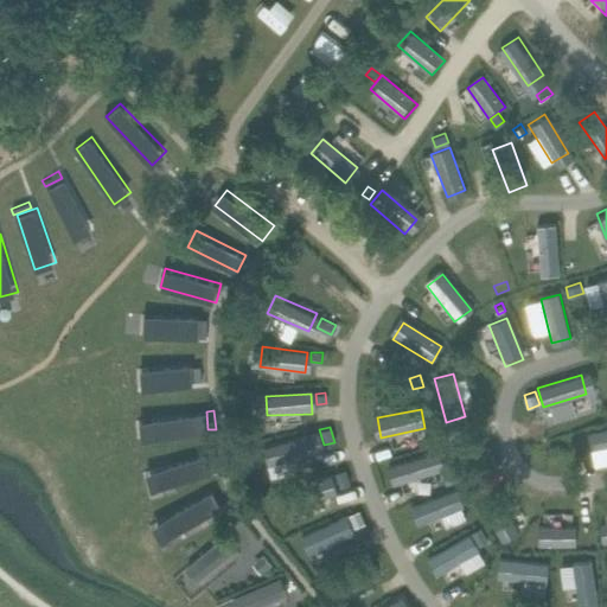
[(460,427),(448,429),(451,441),(462,439),(460,427)]
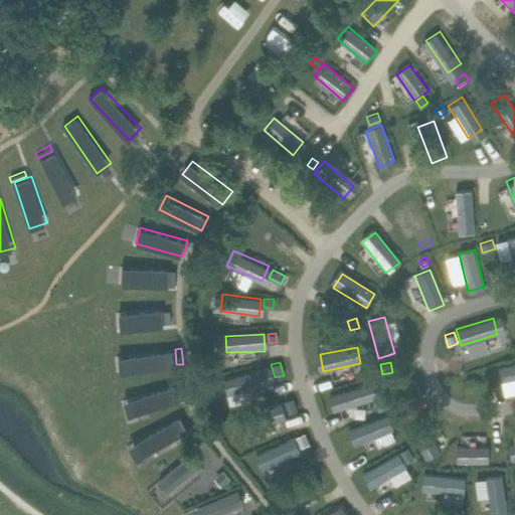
[(514,362),(499,366),(502,382),(514,379),(514,362)]
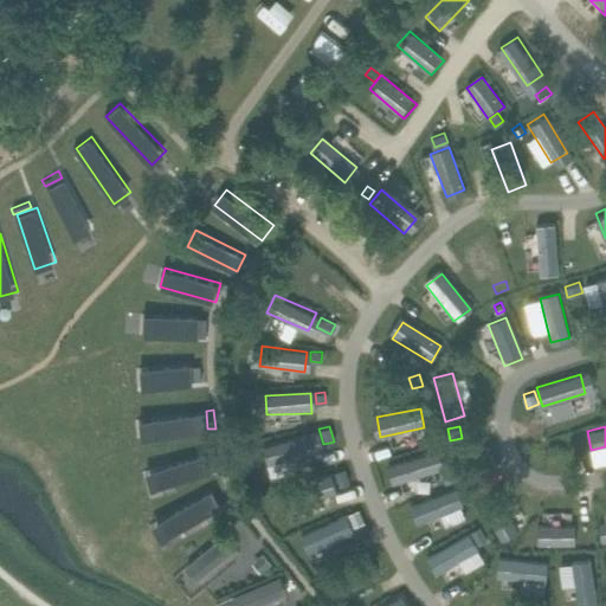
[(314,434),(270,445),(275,464),(318,453),(314,434)]
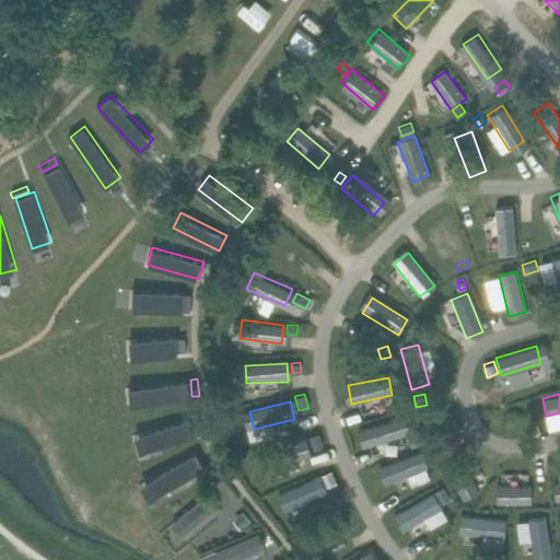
[(397,416),(357,426),(360,443),(401,433),(397,416)]
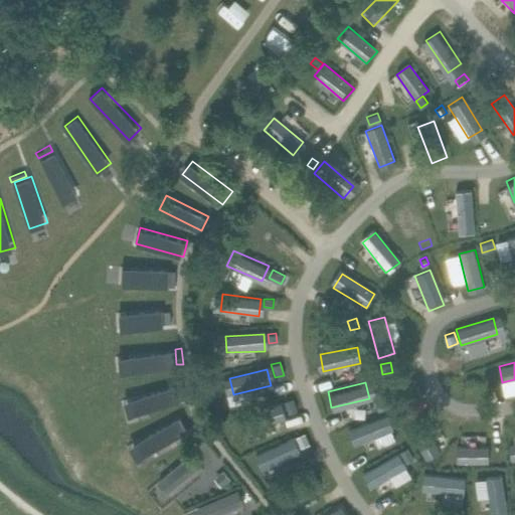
[(128,415),(183,403),(179,385),(125,397),(128,415)]
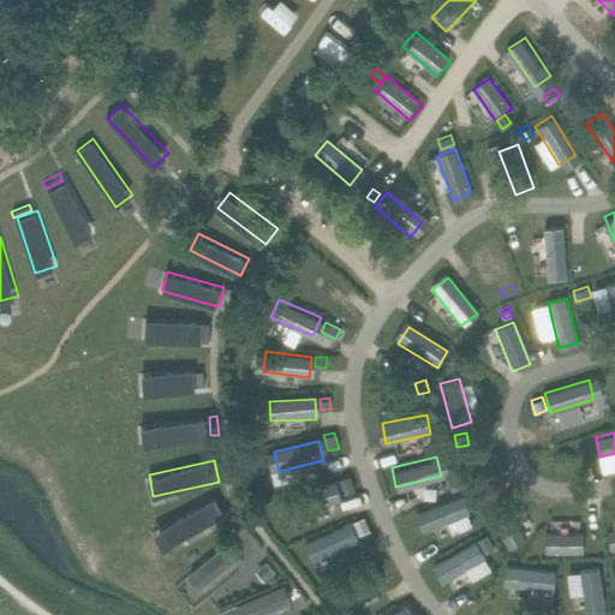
[(350,475),(339,478),(344,494),(354,490),(350,475)]
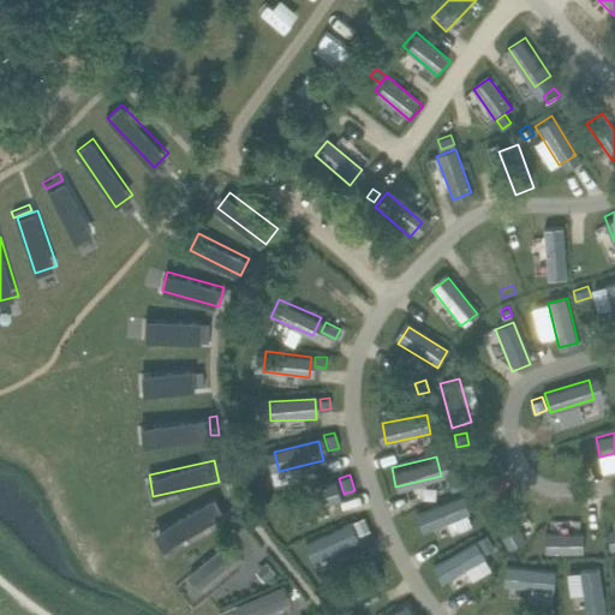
[(464,475),(448,479),(452,490),(466,485),(464,475)]
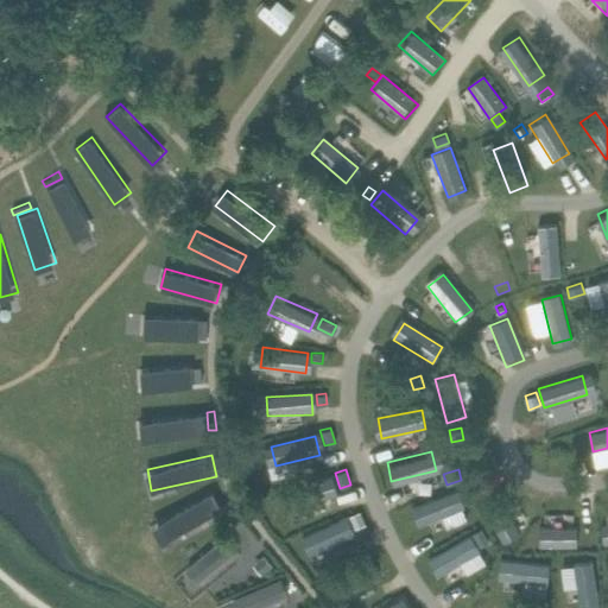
[(331,479),(287,491),(293,510),(337,498),(331,479)]
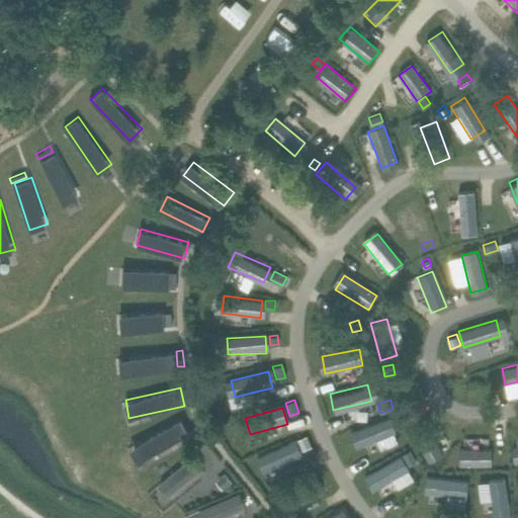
[(166,446),(191,432),(183,418),(130,446),(142,468),(170,454),(166,446)]
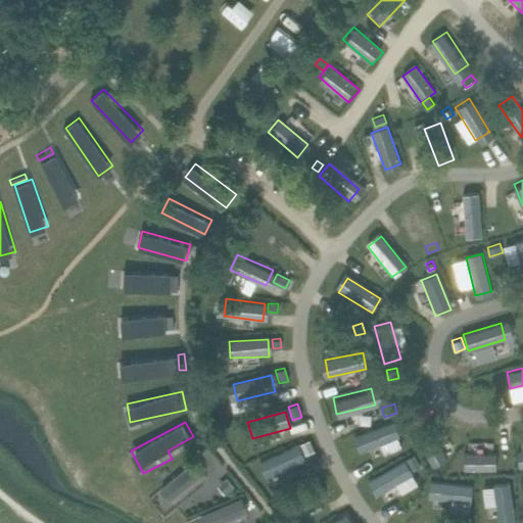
[(392,424),(355,437),(362,453),(398,439),(392,424)]
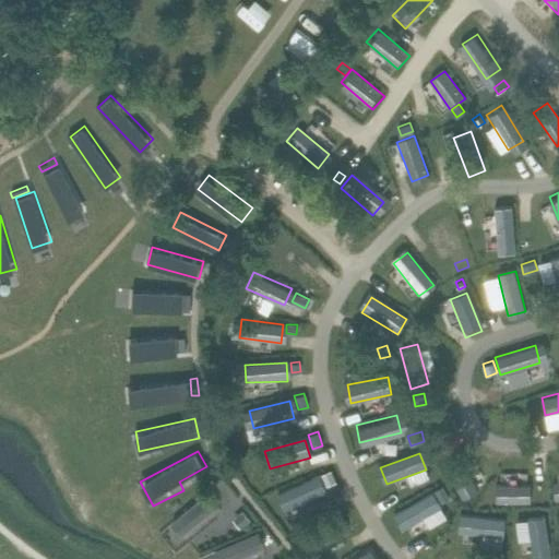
[(442,470),(464,506),(479,496),(458,461),(442,470)]
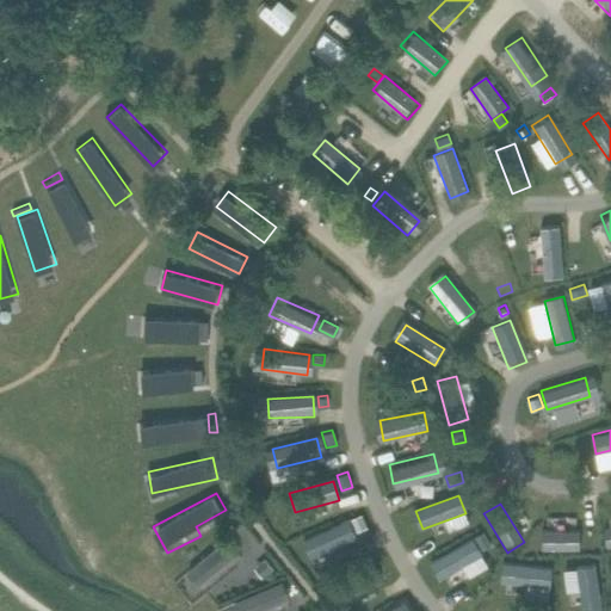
[(362,513),(350,518),(356,531),(366,526),(362,513)]
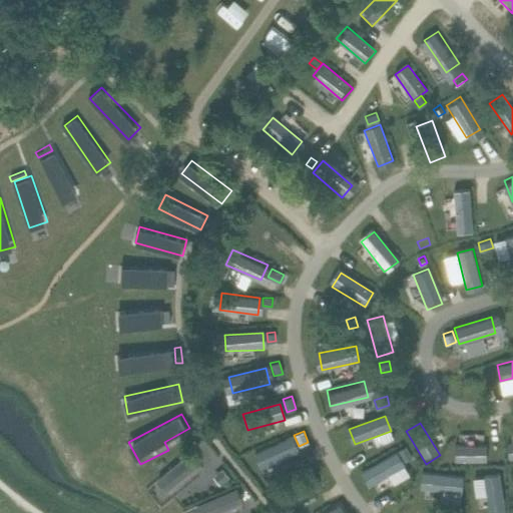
[(290,437),(254,454),(262,469),(297,452),(290,437)]
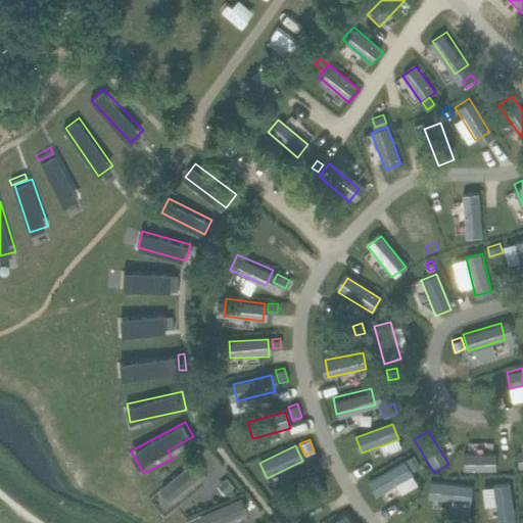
[(516,470),(522,469),(522,452),(513,454),(516,470)]
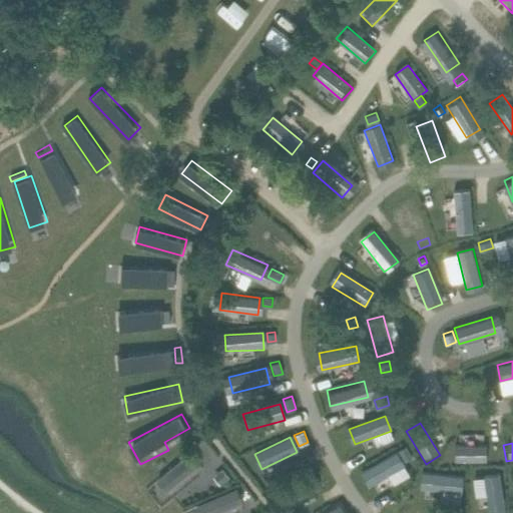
[(406,445),(398,449),(405,461),(412,457),(406,445)]
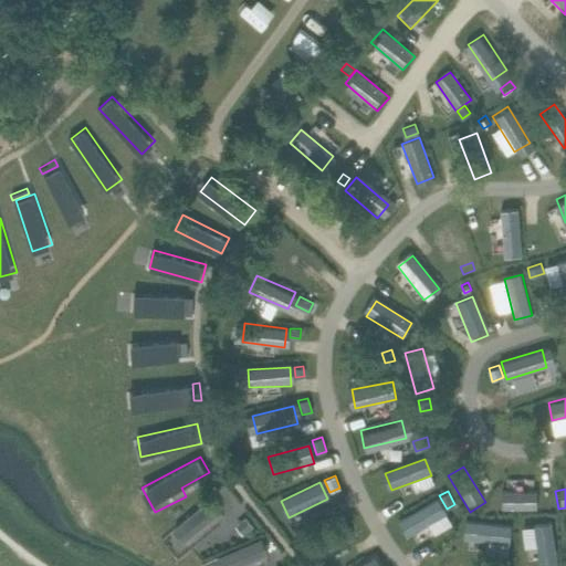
[(498,512),(540,512),(540,493),(498,493),(498,512)]
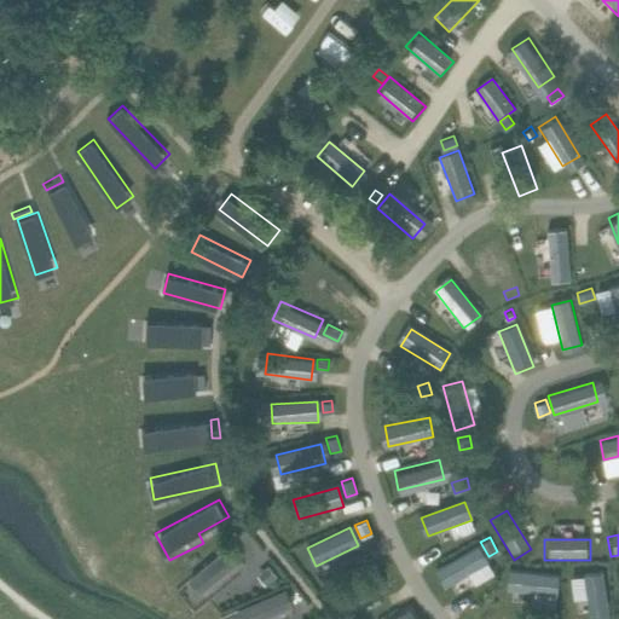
[(233,544),(191,577),(202,591),(246,559),(233,544)]
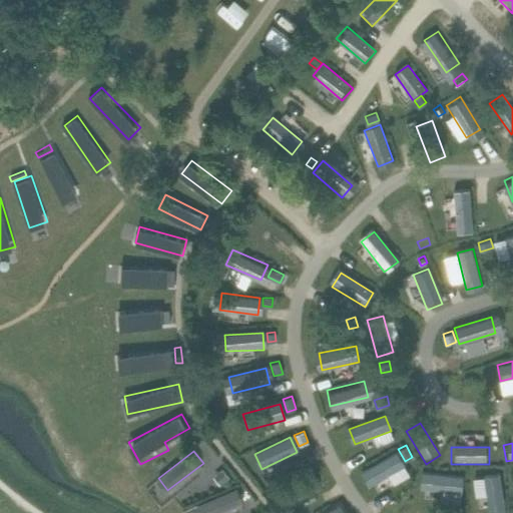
[(395,454),(361,471),(369,486),(403,468),(395,454)]
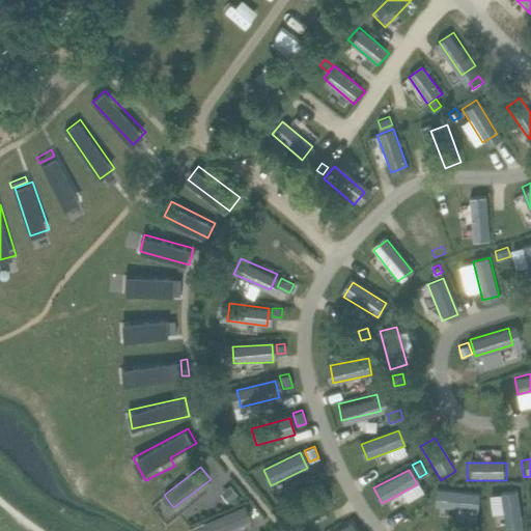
[(238,493),(230,483),(221,492),(227,501),(238,493)]
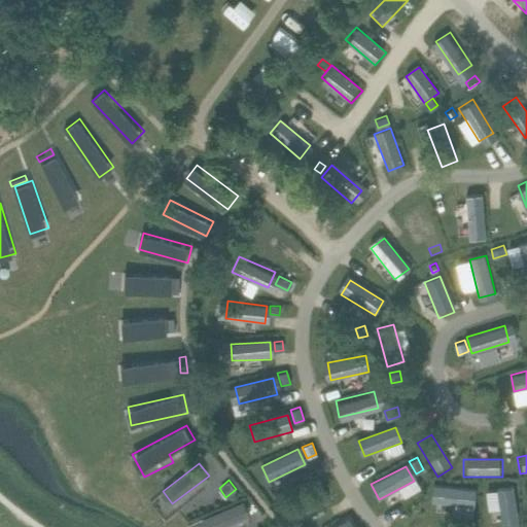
[(320,485),(285,502),(292,518),(328,500),(320,485)]
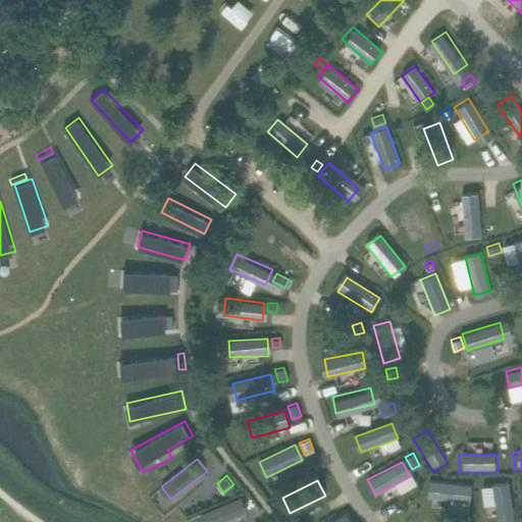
[(430,499),(469,502),(470,485),(457,484),(454,483),(431,482),(430,499)]
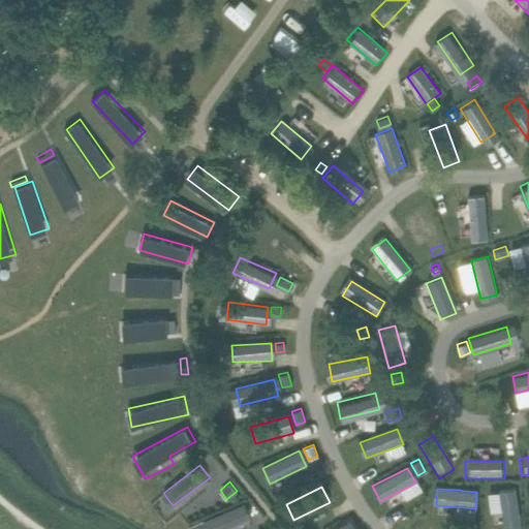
[(522,528),(515,492),(498,495),(504,528),(522,528)]
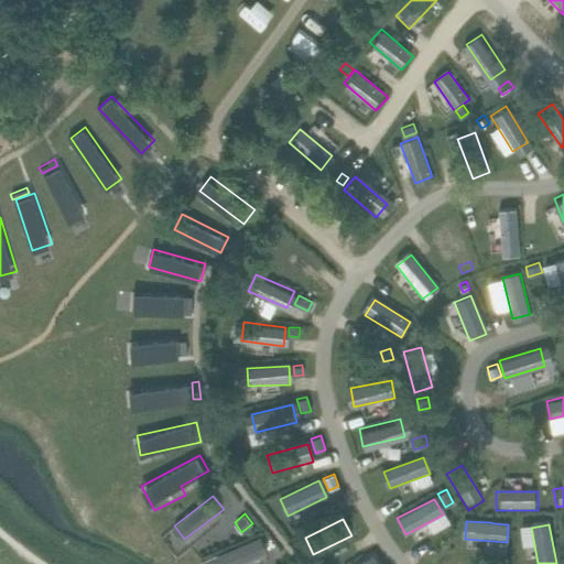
[(221,563),(239,563),(270,550),(263,534),(218,555),(221,563)]
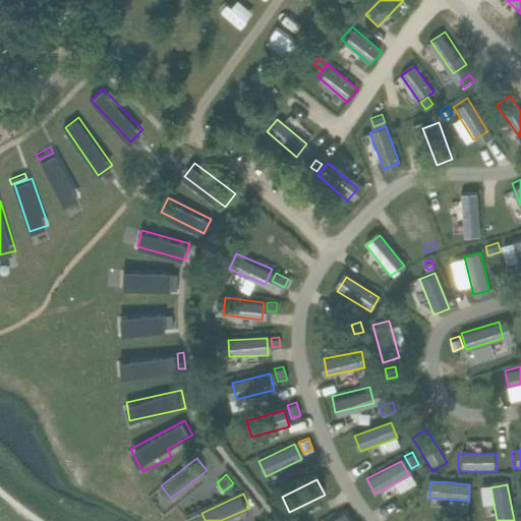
[(347,520),(343,511),(322,520),(347,520)]
